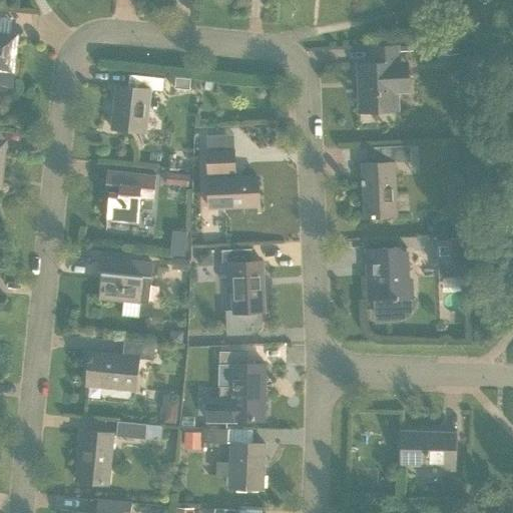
[(14,74),(18,36),(0,34),(0,86),(14,88),(16,74),(14,74)]
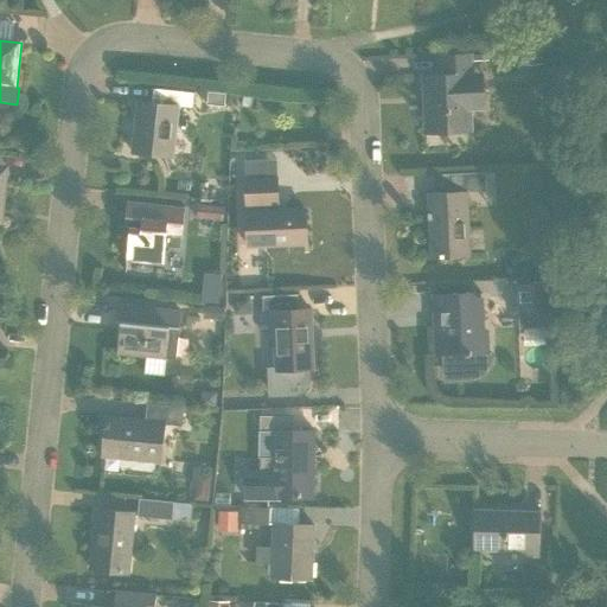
[(440,77),(425,77),(426,100),(433,100),(435,132),(470,131),(470,110),(484,109),(481,75),(472,76),(471,56),(439,57),(440,77)]
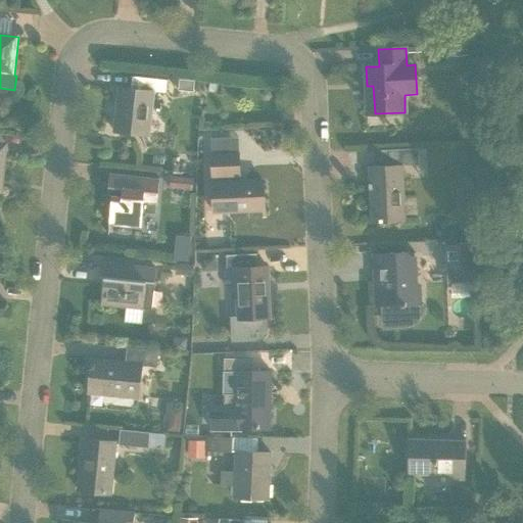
[(180,77),(179,89),(193,90),(194,78),(180,77)]
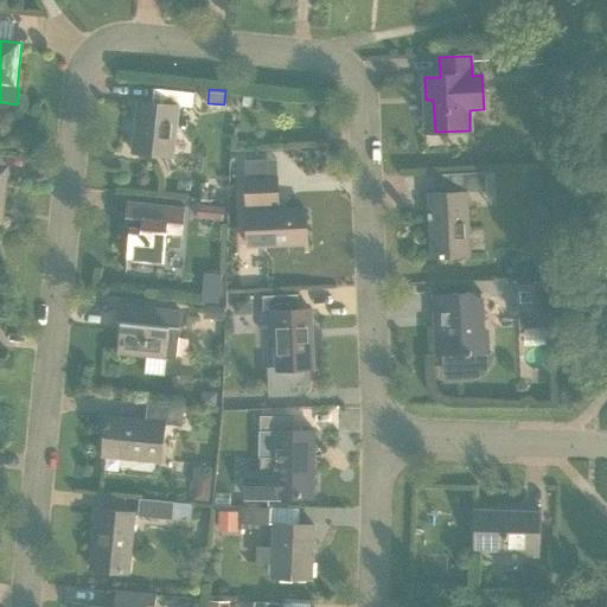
[(134,154),(173,159),(178,108),(195,109),(196,96),(154,91),(153,104),(139,103),(134,154)]
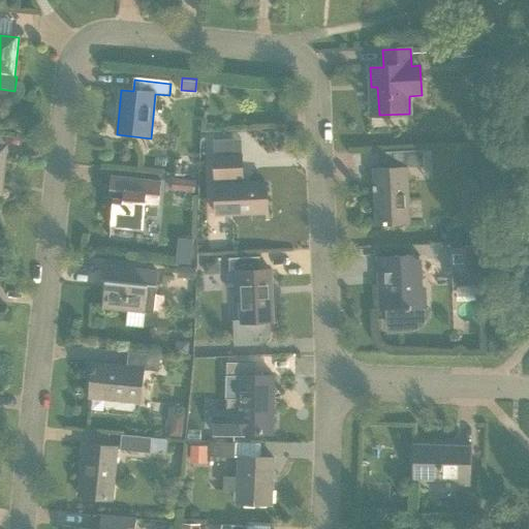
[(409,223),(406,167),(424,166),(423,150),(385,152),(385,168),(373,169),(376,224),(409,223)]
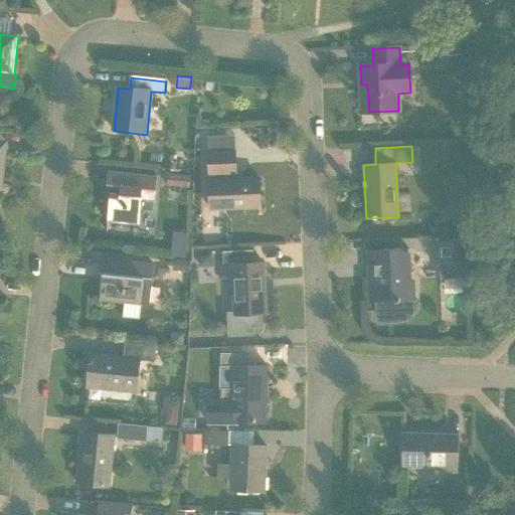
[(209,155),(207,155),(210,208),(228,207),(229,216),(232,219),(241,219),(245,215),(244,207),(261,206),(260,180),(236,181),(235,154),(235,151),(209,152),(209,155)]
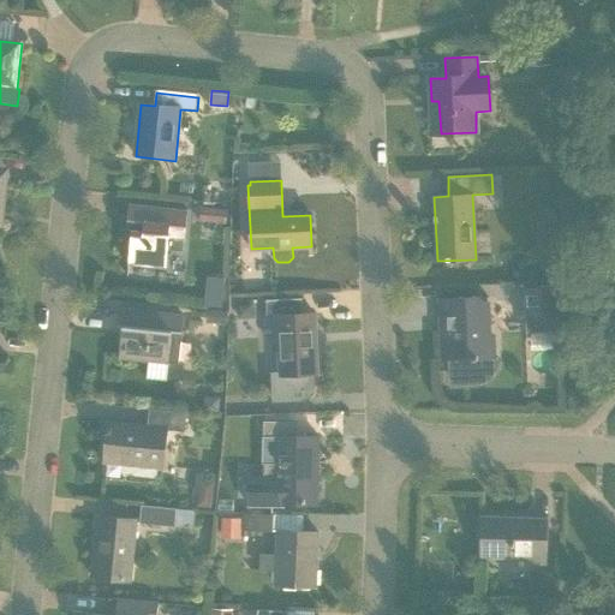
[(185,242),(189,210),(130,206),(129,221),(133,221),(129,266),(165,269),(168,239),(185,242)]
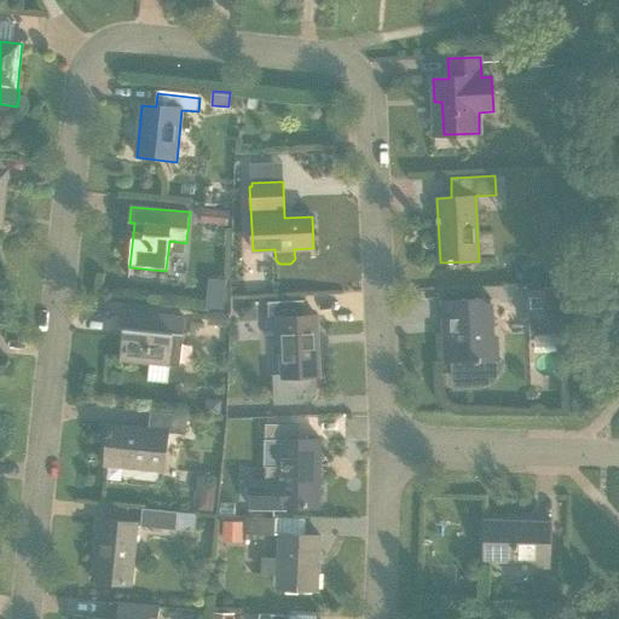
[(202,208),(201,223),(227,225),(229,210),(202,208)]
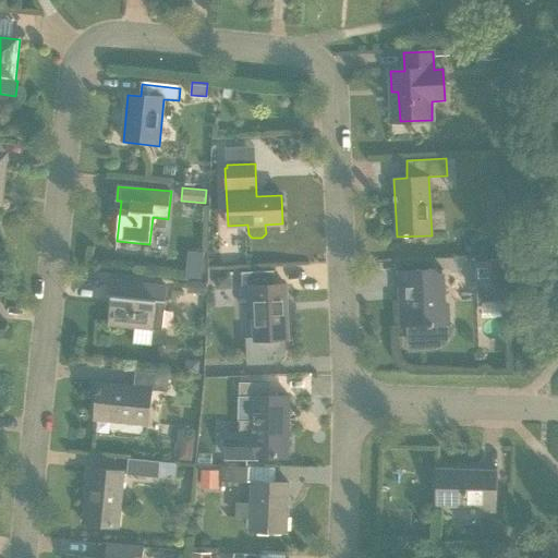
[(508,258),(475,259),(476,284),(509,283),(509,258),(508,258)]
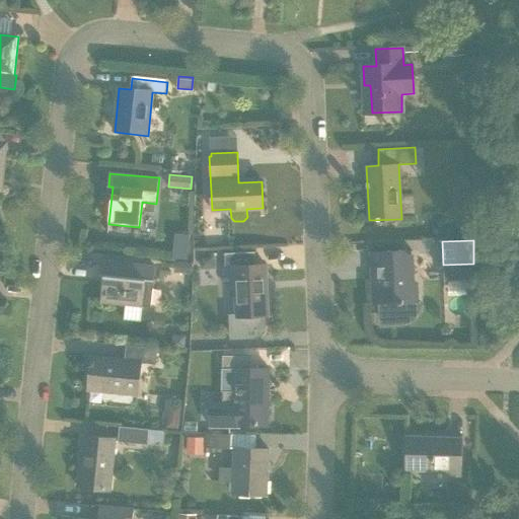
[(175,245),(174,257),(189,260),(190,247),(175,245)]
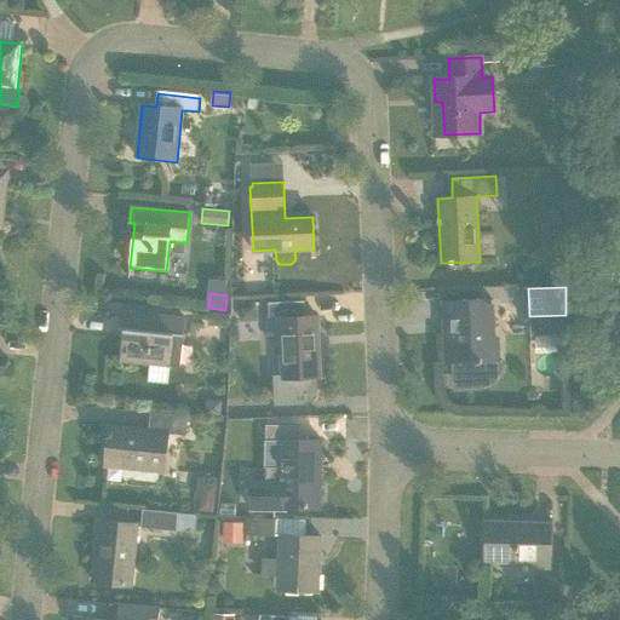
[(494,363),(494,360),(499,360),(498,337),(494,337),(493,300),(442,303),(443,322),(448,322),(449,362),(453,362),(454,382),(478,380),(483,379),(488,377),(492,373),(494,368),(494,363)]
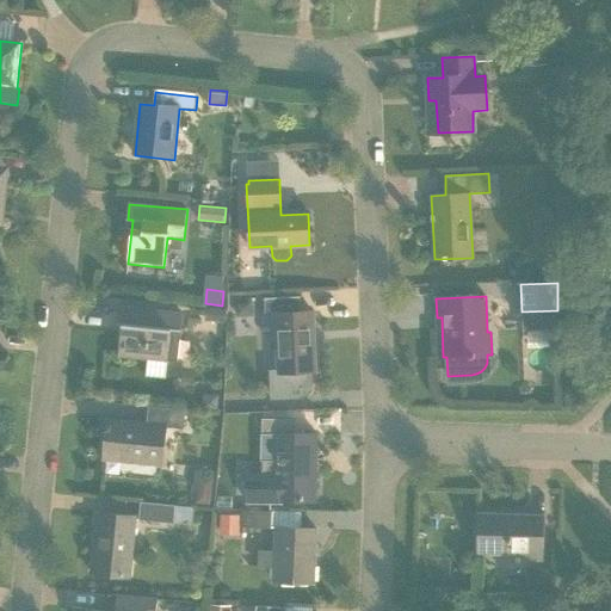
[(252,314),(251,297),(236,298),(238,315),(252,314)]
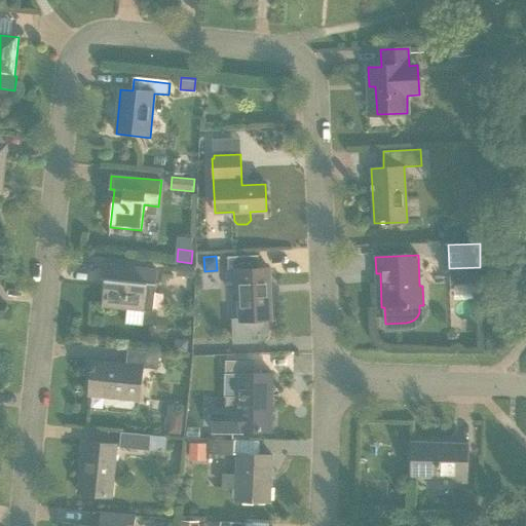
[(269,268),(259,268),(258,257),(228,259),(228,273),(237,272),(239,323),(234,323),(234,342),(258,341),(260,341),(261,341),(263,340),(264,339),(265,338),(266,337),(267,336),(267,334),(267,333),(267,321),(271,321),(269,268)]
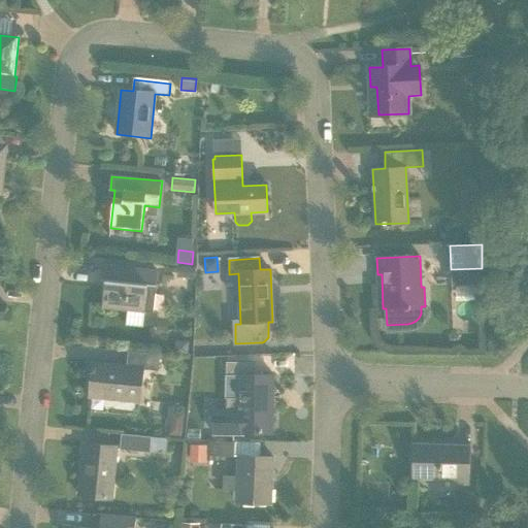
[(196,265),(179,265),(179,277),(196,277),(196,265)]
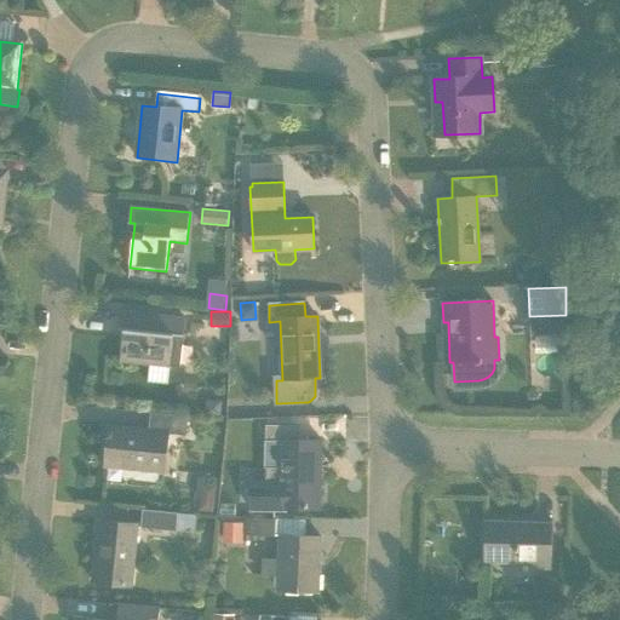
[(120,314),(119,331),(125,331),(121,361),(170,367),(182,368),(182,361),(187,321),(120,314)]
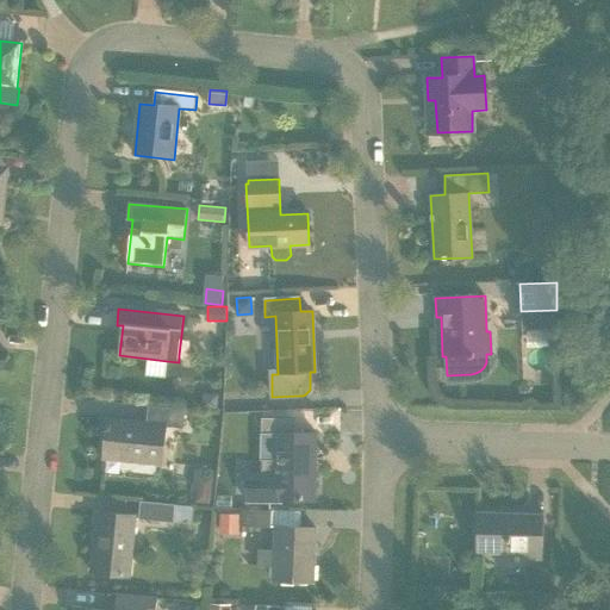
[(205,394),(204,405),(216,406),(217,396),(205,394)]
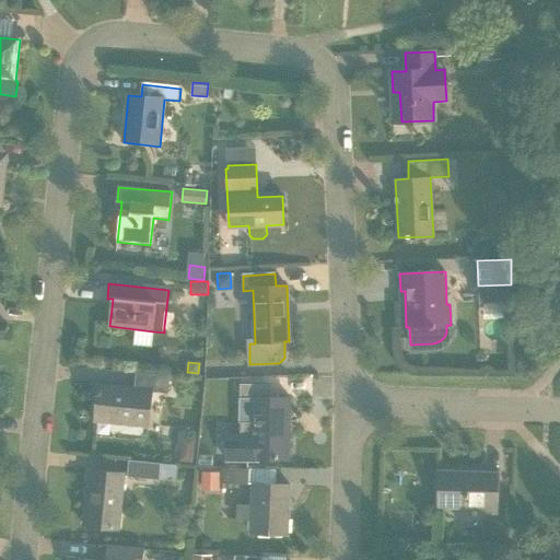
[(167,394),(170,378),(137,375),(136,389),(98,386),(95,422),(149,428),(152,392),(167,394)]
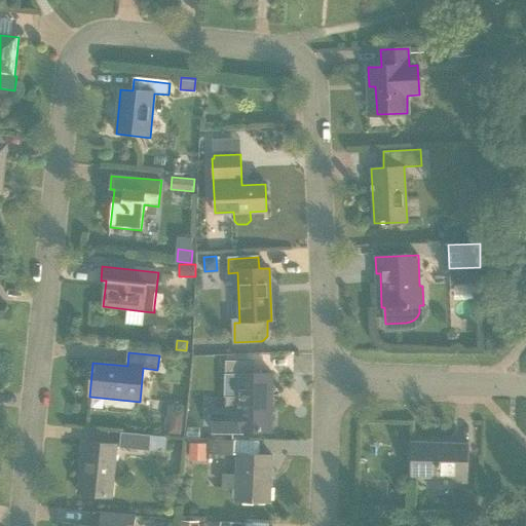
[(196,370),(204,370),(209,366),(209,357),(196,357),(196,370)]
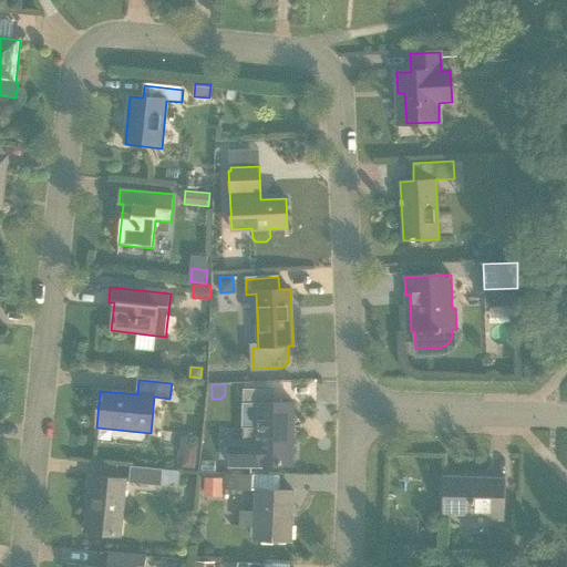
[(296,402),(270,400),(270,391),(243,391),(243,405),(255,405),(255,428),(244,426),(243,437),(228,439),(228,466),(295,466),(296,435),(300,434),(301,432),(302,431),(303,429),(303,426),(303,425),(303,423),(302,422),(301,420),(299,420),(298,419),(296,419),(296,402)]
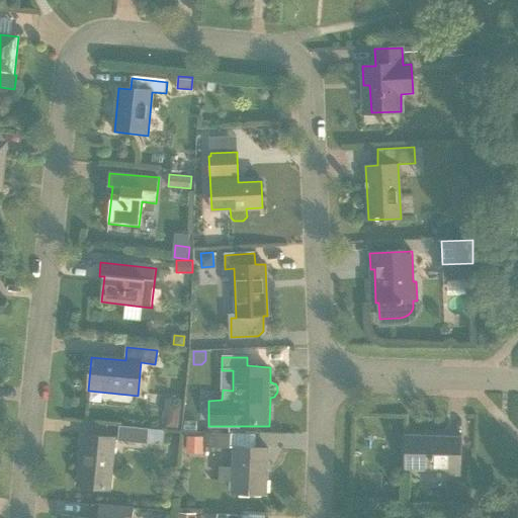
[(168,420),(167,426),(177,427),(178,417),(172,417),(168,420)]
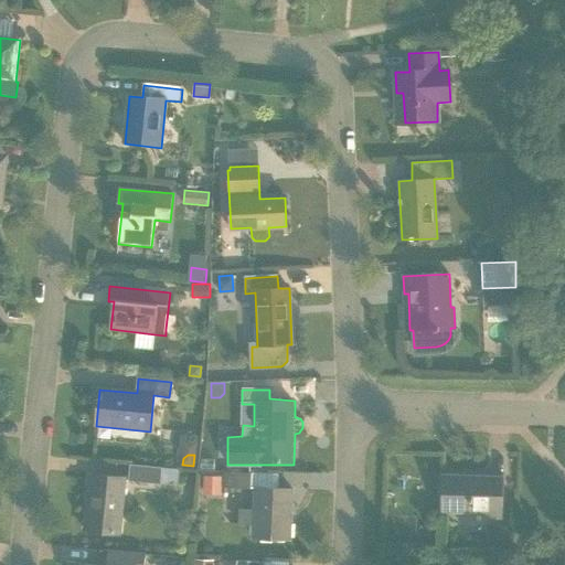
[(211,455),(204,455),(204,466),(215,466),(215,459),(211,455)]
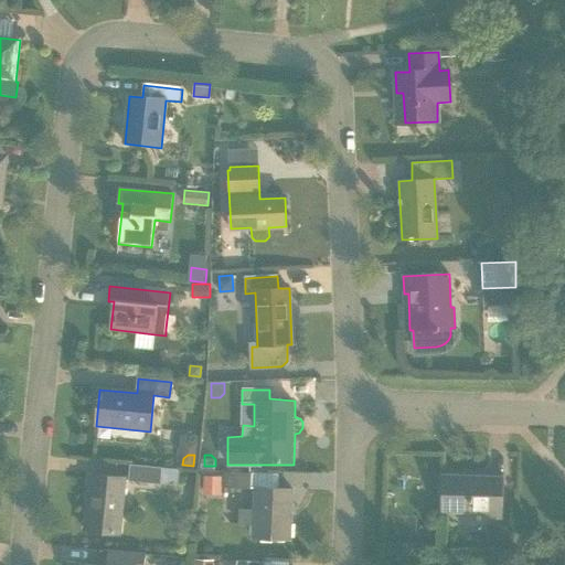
[(128,480),(160,483),(162,469),(129,466),(128,480)]
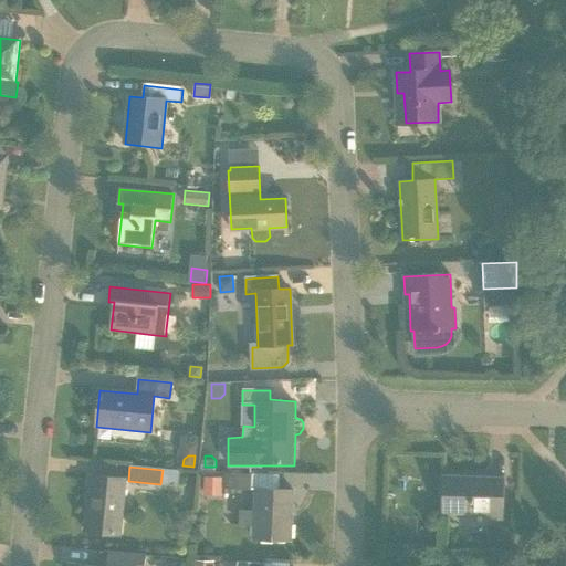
[(226,473),(224,489),(252,490),(252,474),(226,473)]
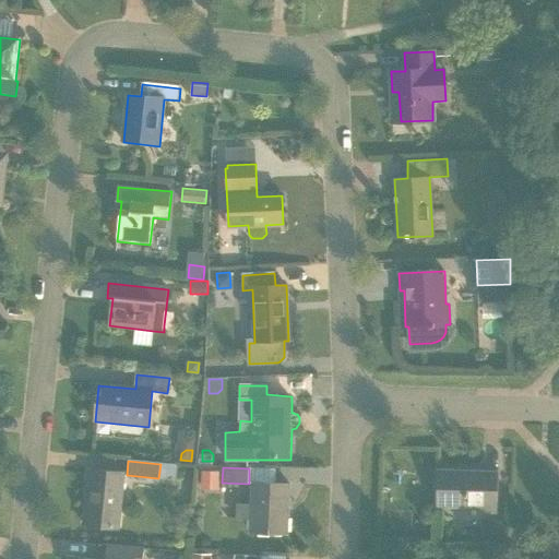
[(498,471),(487,471),(437,468),(436,508),(482,509),(482,513),(496,513),(498,471)]
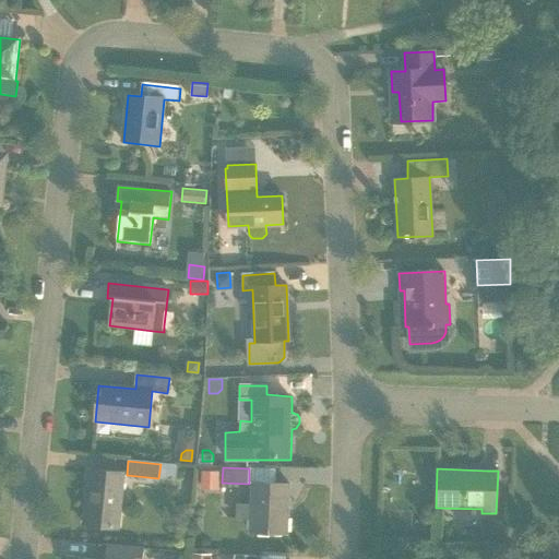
[(219,471),(202,470),(201,483),(218,484),(219,471)]
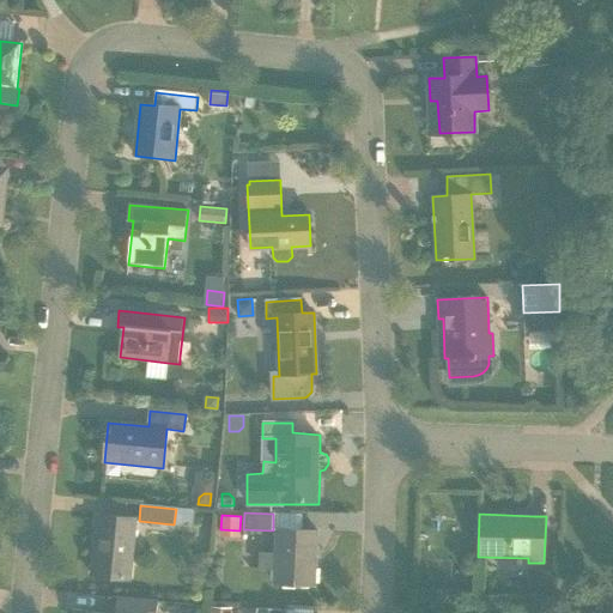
[(91,577),(129,581),(135,520),(101,516),(97,553),(93,553),(91,577)]
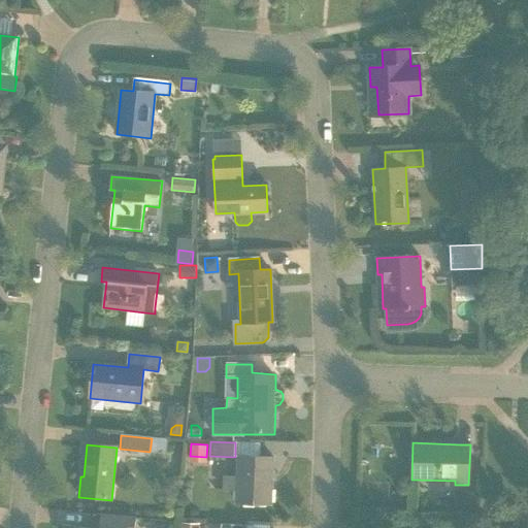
[(224,474),(224,490),(237,491),(237,503),(272,505),(273,458),(258,458),(238,457),(238,475),(224,474)]
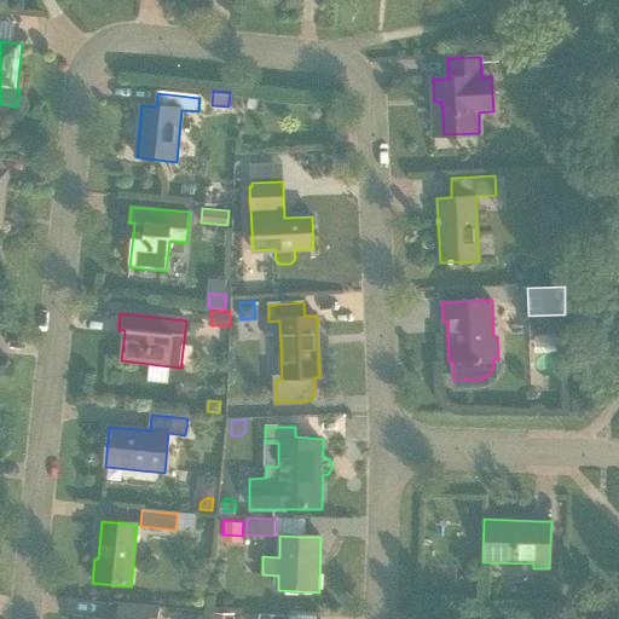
[(549,596),(563,597),(563,578),(550,577),(549,596)]
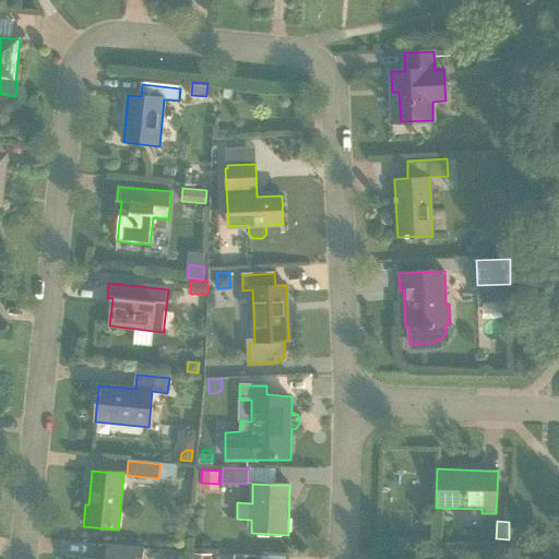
[(143,558),(145,549),(107,545),(105,558),(83,558),(81,558),(80,558),(143,558)]
